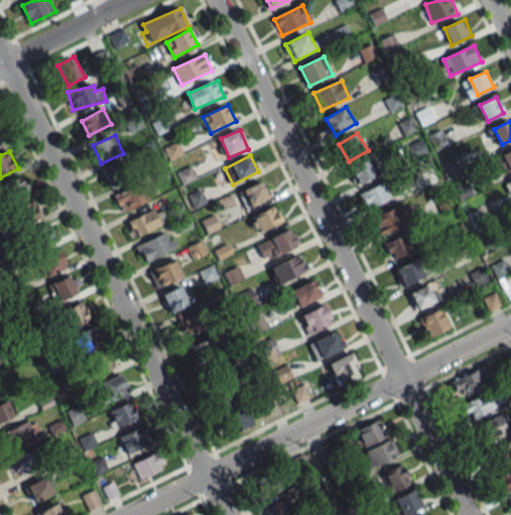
[(351,168),(358,185),(381,175),(373,158),(351,168)]
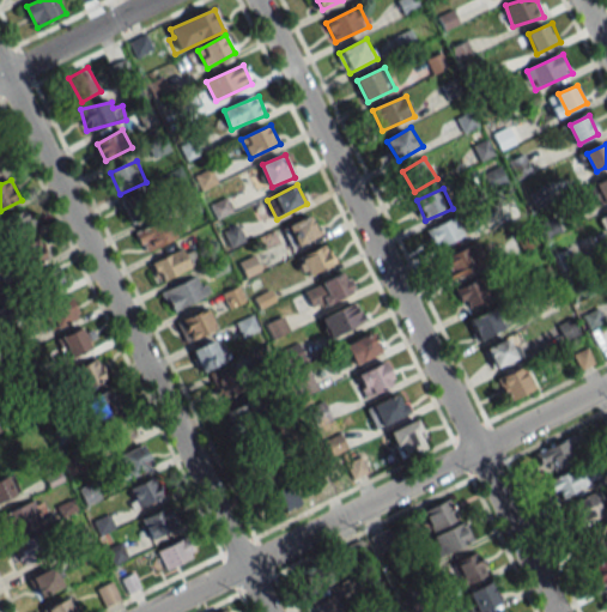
[(127,195),(128,218),(155,216),(152,194),(127,195)]
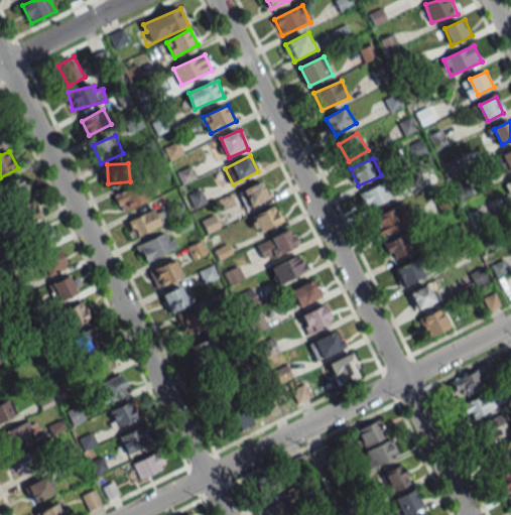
[(10,201),(30,194),(25,178),(5,184),(10,201)]
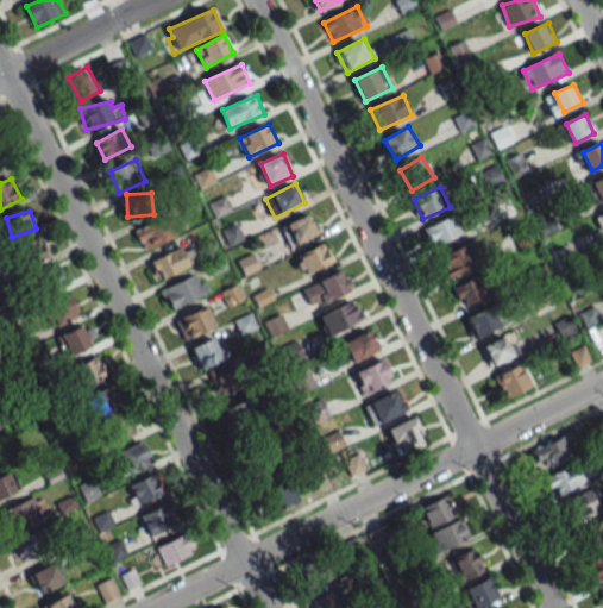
[(139,239),(152,254),(180,229),(167,214),(139,239)]
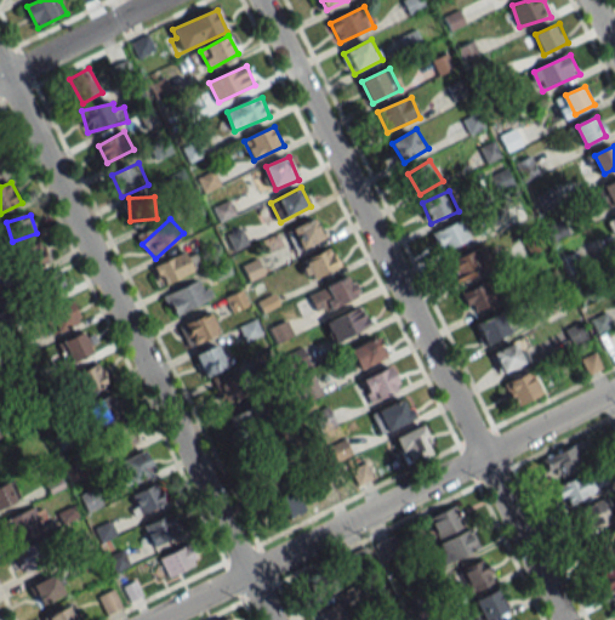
[(299,251),(326,238),(318,219),(290,232),(299,251)]
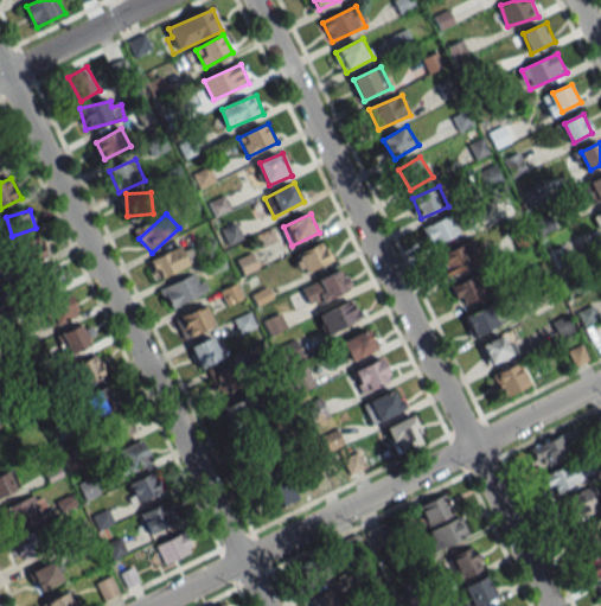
[(426,228),(433,246),(462,235),(455,216),(426,228)]
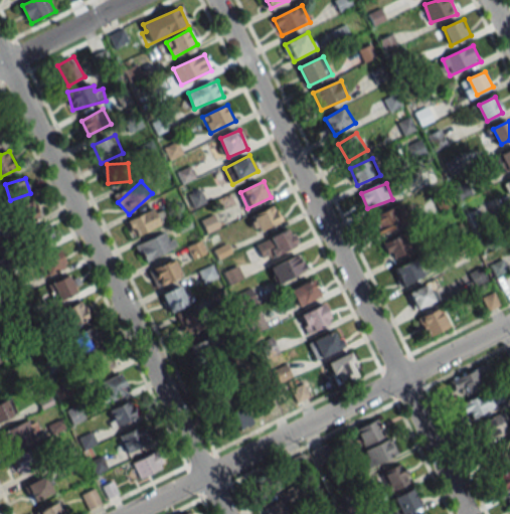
[(44,216),(36,200),(17,209),(24,225),(44,216)]
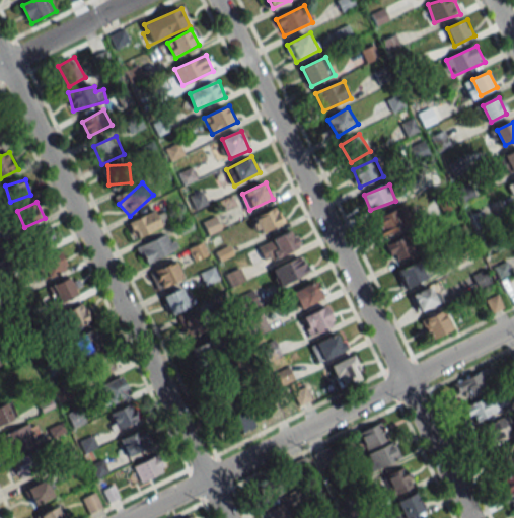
[(377,220),(385,236),(412,223),(402,206),(377,220)]
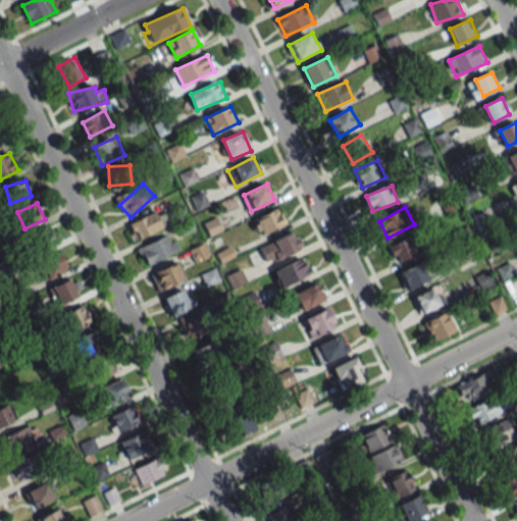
[(138,240),(168,226),(162,211),(131,224),(138,240)]
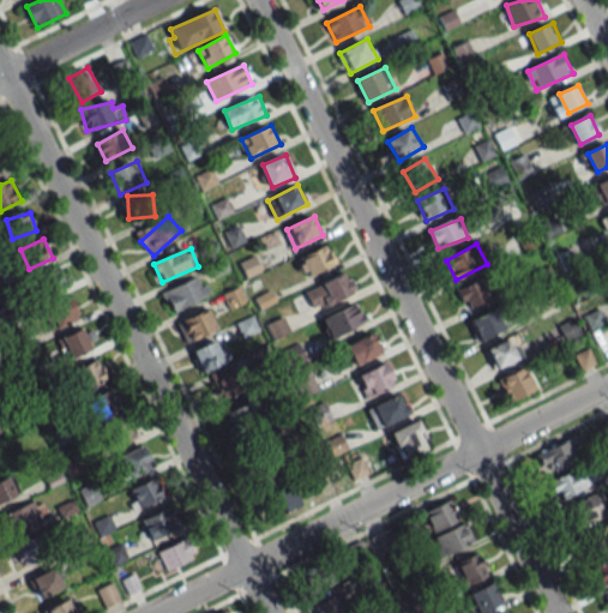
[(335,269),(332,250),(302,254),(305,274),(335,269)]
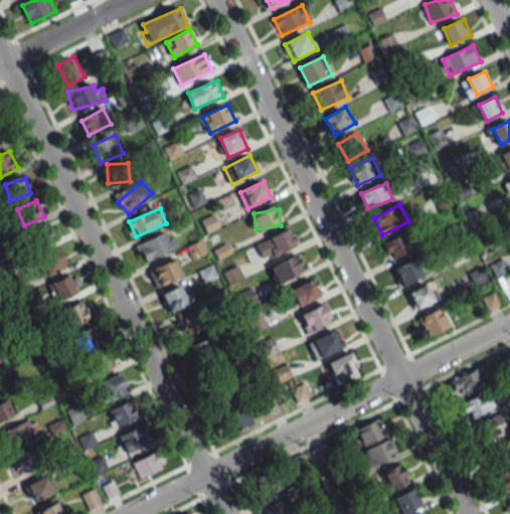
[(59,240),(50,223),(27,235),(36,251),(59,240)]
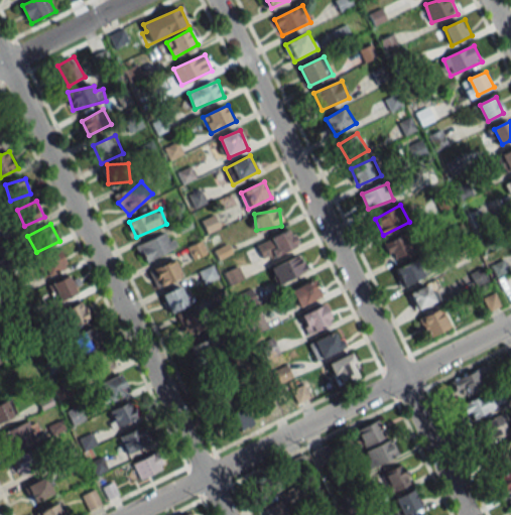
[(259,245),(266,261),(299,247),(292,230),(259,245)]
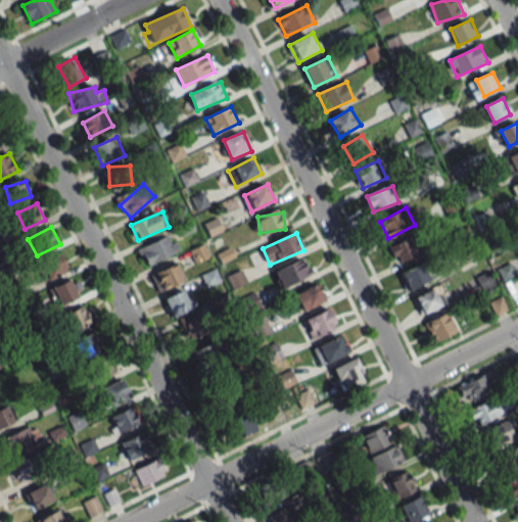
[(151,267),(181,249),(172,234),(142,251),(151,267)]
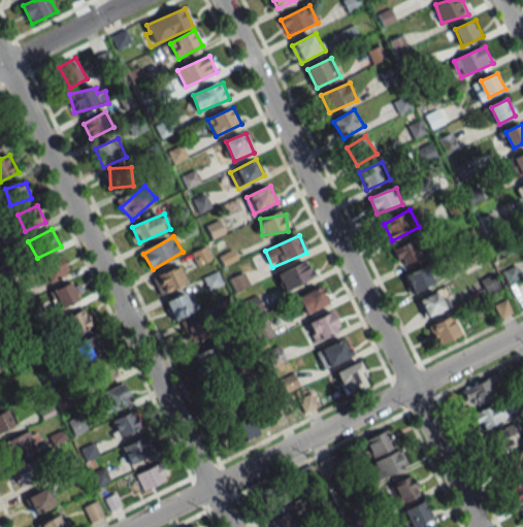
[(425,257),(418,240),(395,250),(403,267),(425,257)]
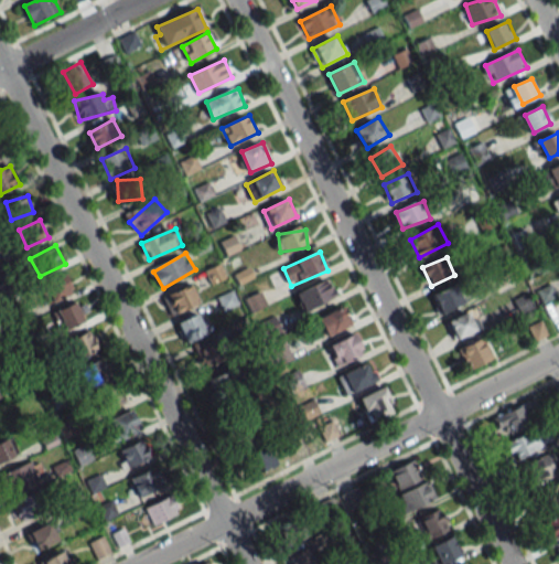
[(75,295),(67,275),(41,285),(49,305),(75,295)]
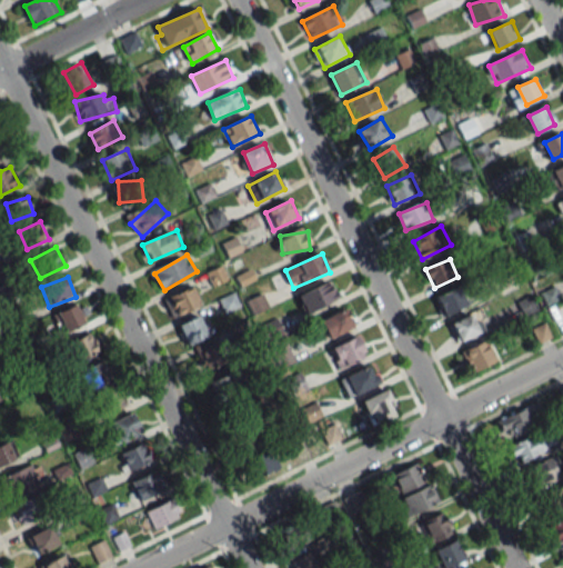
[(309,315),(340,298),(331,281),(300,297),(309,315)]
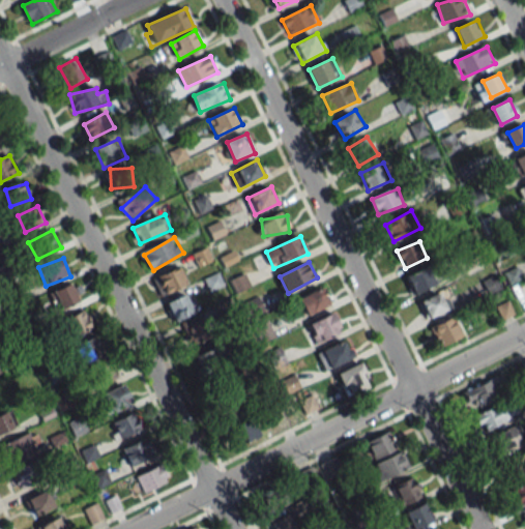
[(438,285),(430,266),(408,276),(416,294),(438,285)]
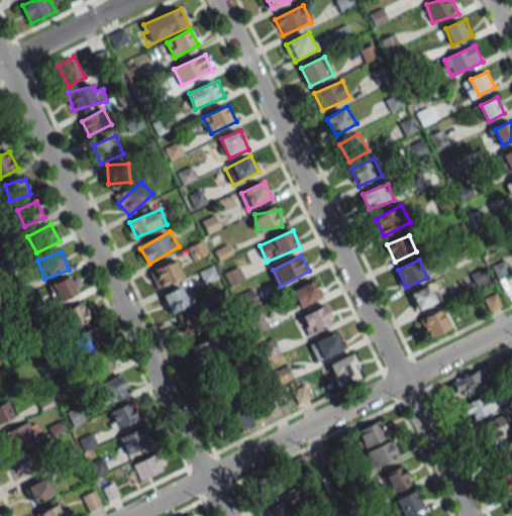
[(162,288),(185,278),(178,261),(154,272),(162,288)]
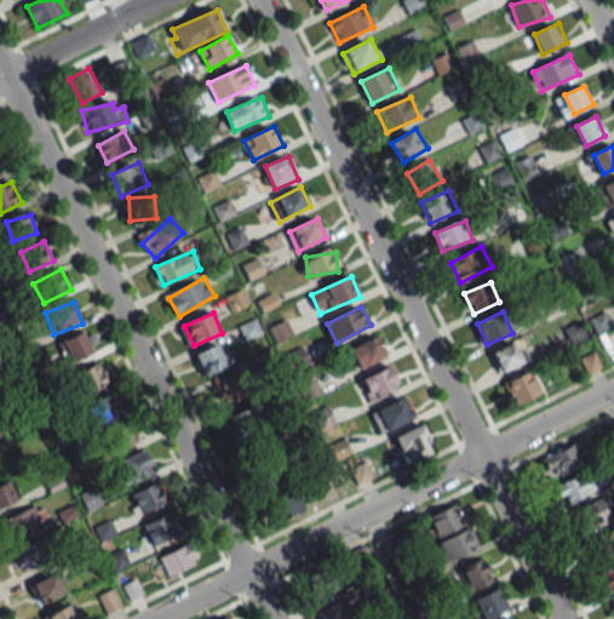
[(62,342),(69,364),(95,355),(87,333),(62,342)]
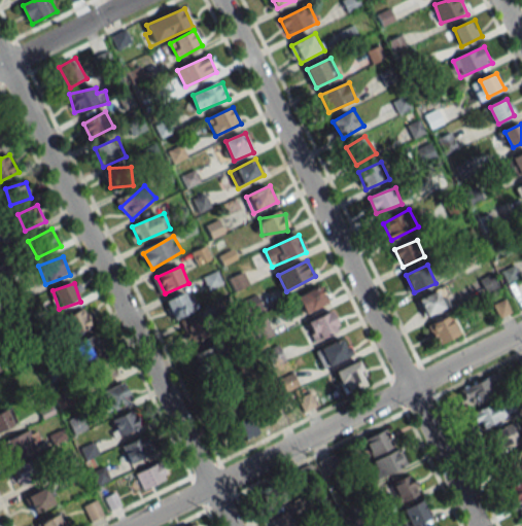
[(300,297),(307,314),(329,303),(322,286),(300,297)]
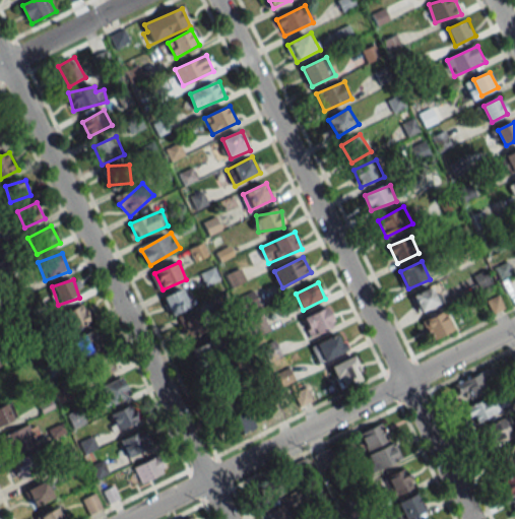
[(423,312),(444,302),(436,285),(414,297),(423,312)]
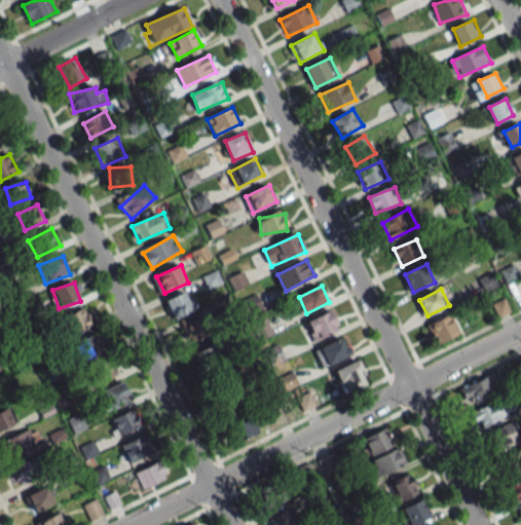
[(195,310),(186,292),(166,301),(177,321),(195,310)]
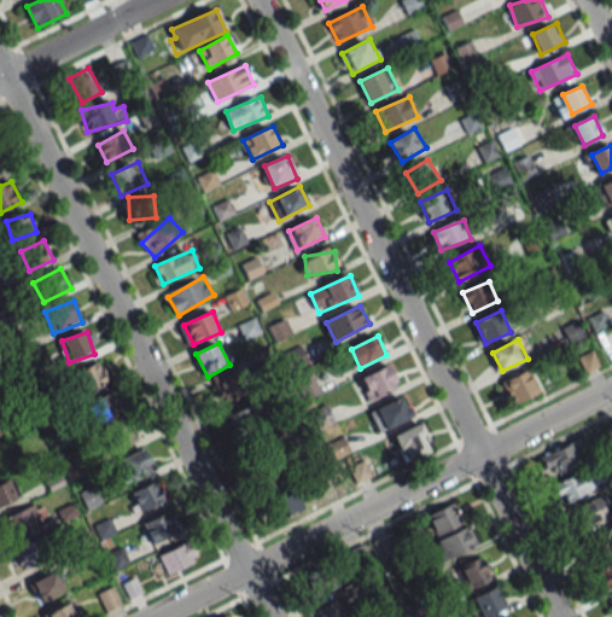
[(87,391),(110,384),(103,364),(81,371),(87,391)]
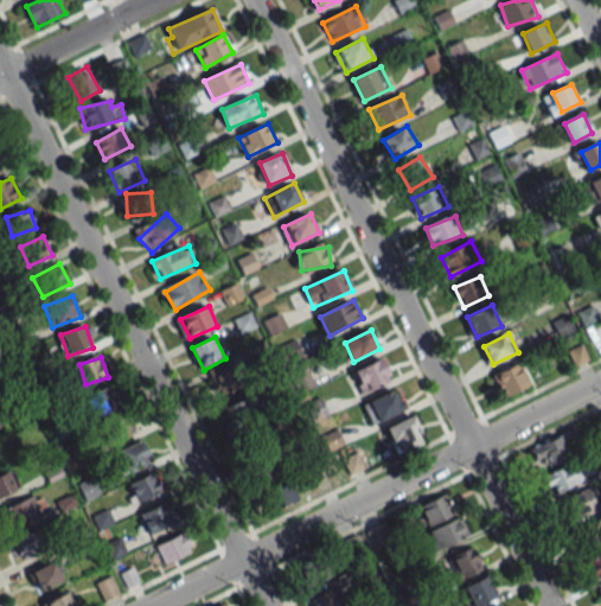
[(364,393),(394,382),(385,359),(356,370),(364,393)]
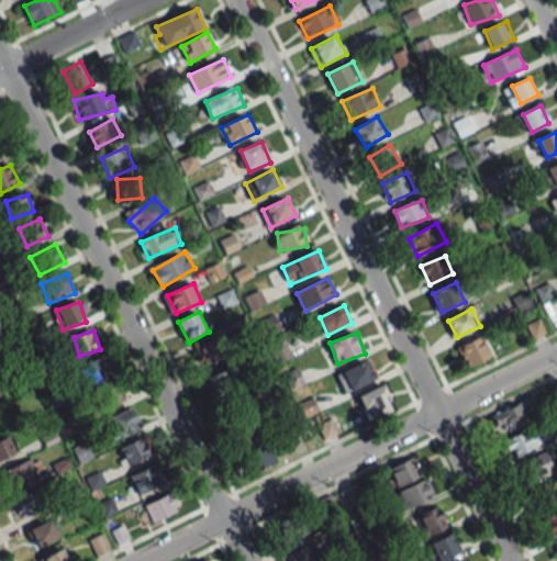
[(470,368),(493,356),(483,336),(460,348),(470,368)]
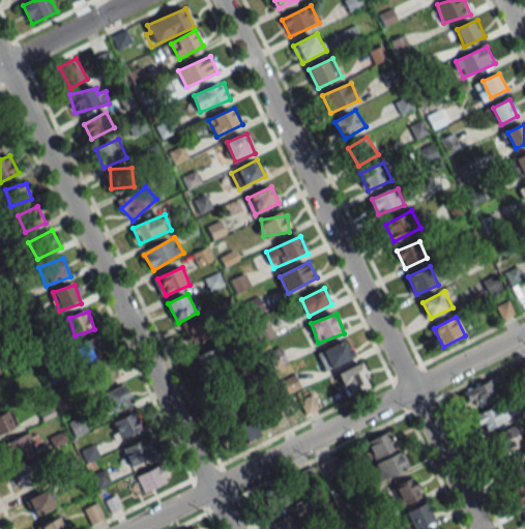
[(202,320),(182,331),(192,348),(211,336),(202,320)]
